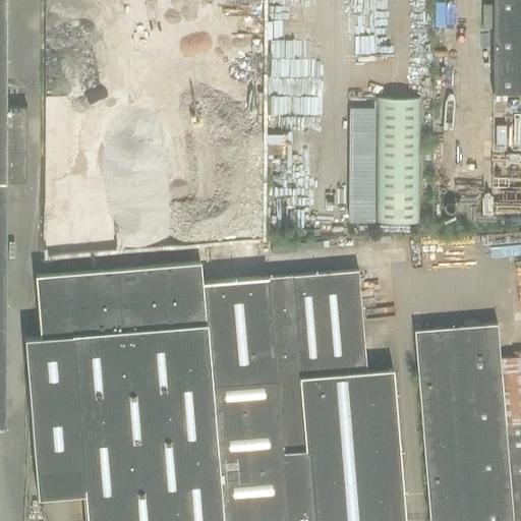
[(5,182),(26,182),(26,107),(6,107),(5,0),(0,0),(0,425),(5,426),(5,182)]
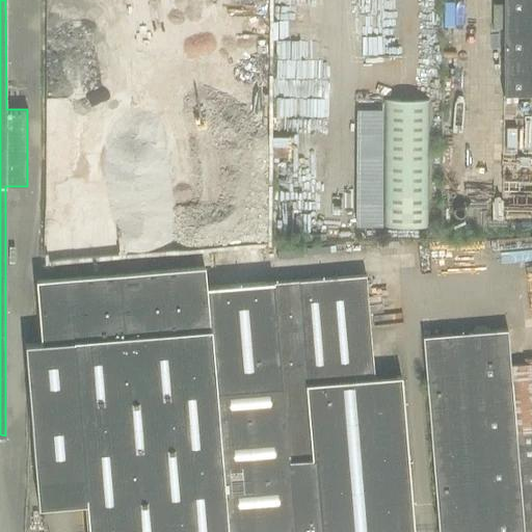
[(531,95),(531,0),(504,0),(504,94),(503,94),(503,96),(531,95)]
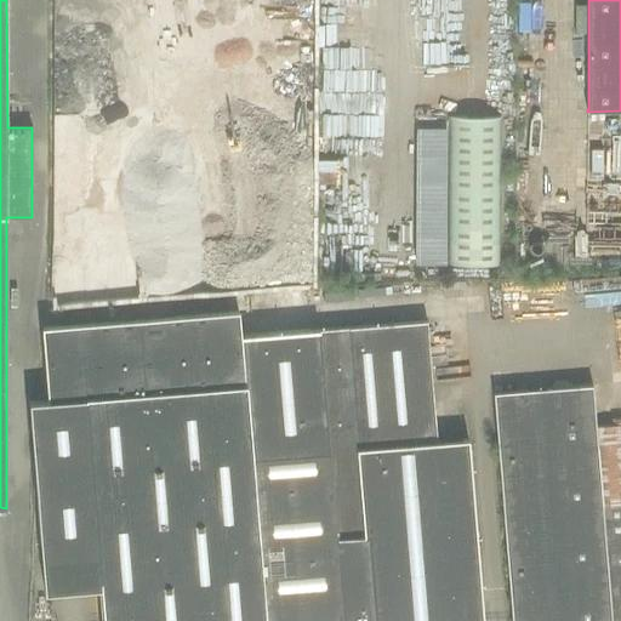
[(449,263),(499,265),(500,118),(450,118),(449,263)]
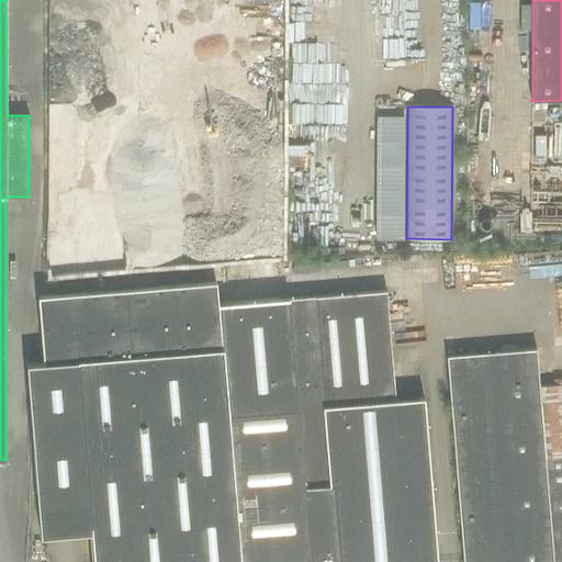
[(521,198),(521,146),(502,146),(501,198),(521,198)]
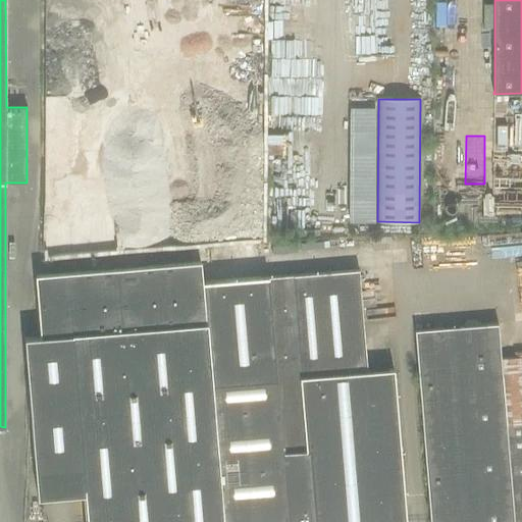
[(291,152),(291,138),(271,138),(270,152),(291,152)]
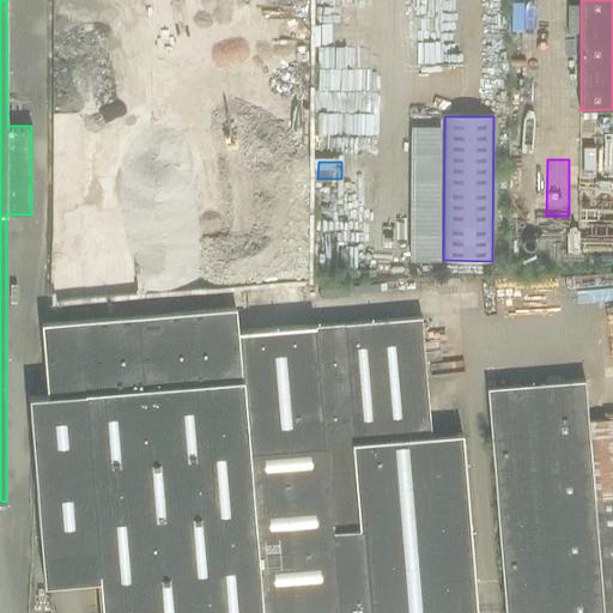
[(422,317),(238,332),(236,307),(42,323),(47,395),(30,398),(43,556),(97,551),(102,612),(475,612),(462,435),(431,437),(422,317)]
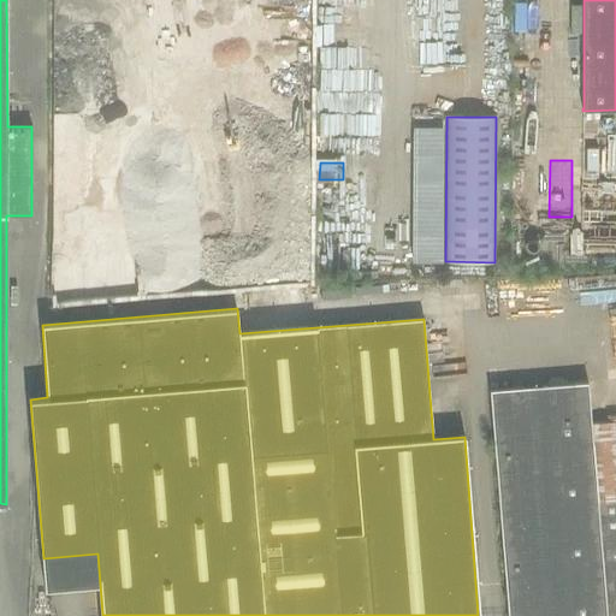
[(615,615),(615,421),(591,422),(587,383),(490,390),(508,615),(615,615)]
